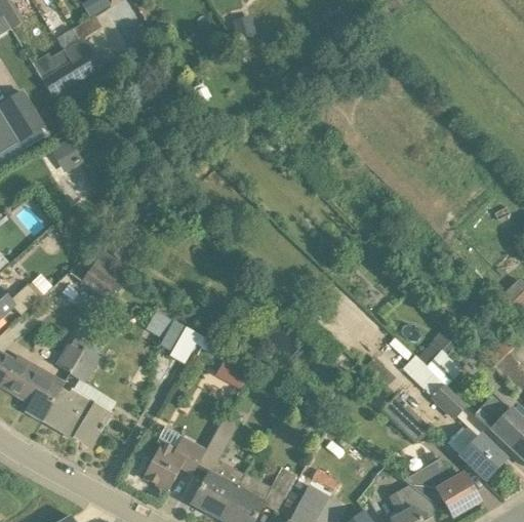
[(0,0),(0,10),(1,12),(11,29),(23,22),(9,0),(0,0)]
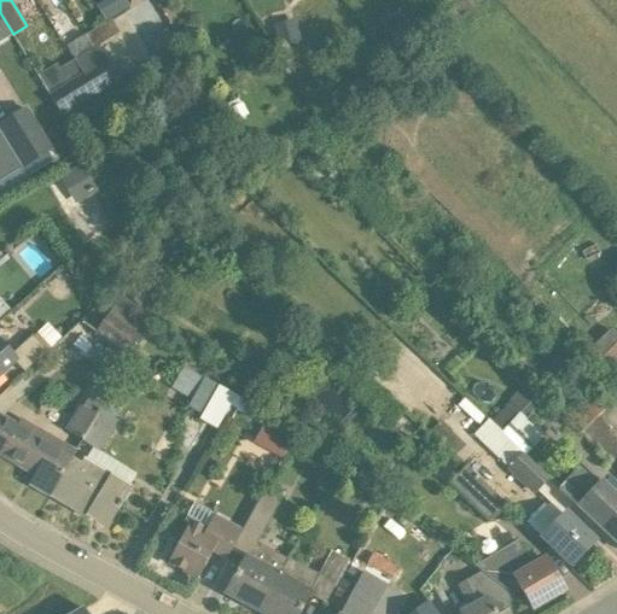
[(106,19),(117,13),(110,1),(99,7),(106,19)]
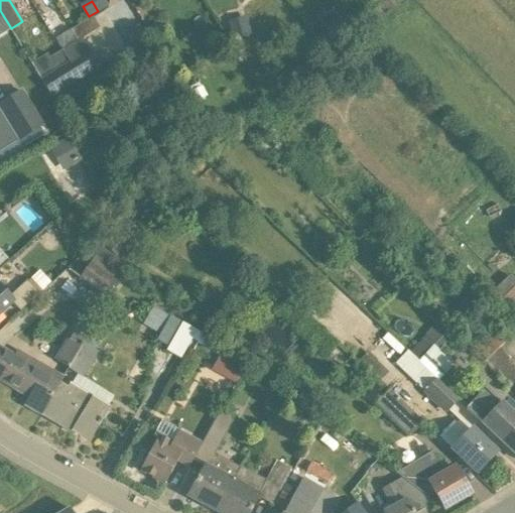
[(333,12),(312,24),(322,38),(342,25),(333,12)]
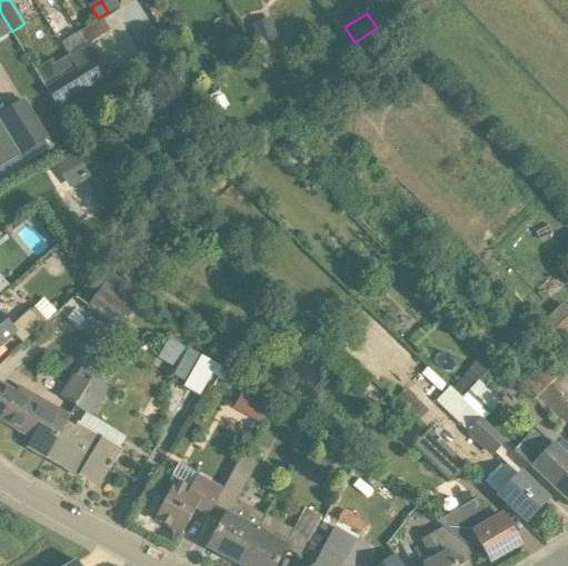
[(103,16),(79,30),(85,40),(86,43),(92,40),(111,29),(103,16)]
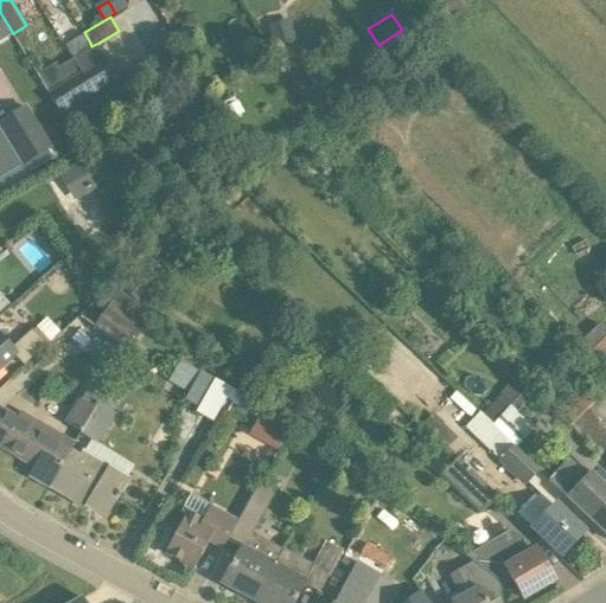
[(295,38),(288,18),(273,23),(280,43),(295,38)]
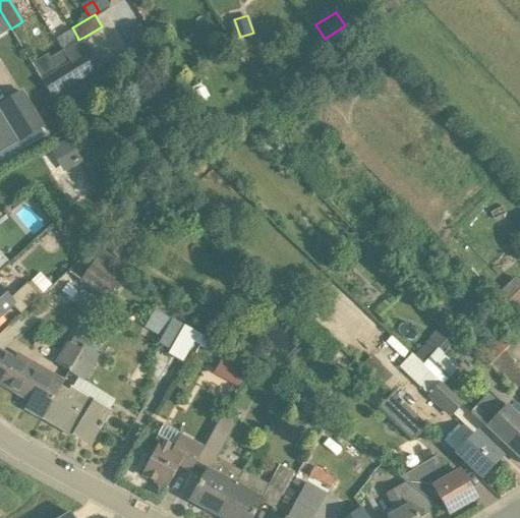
[(61,47),(70,60),(56,68),(42,77),(47,87),(52,95),(102,65),(84,37),(78,40),(77,37),(61,47)]
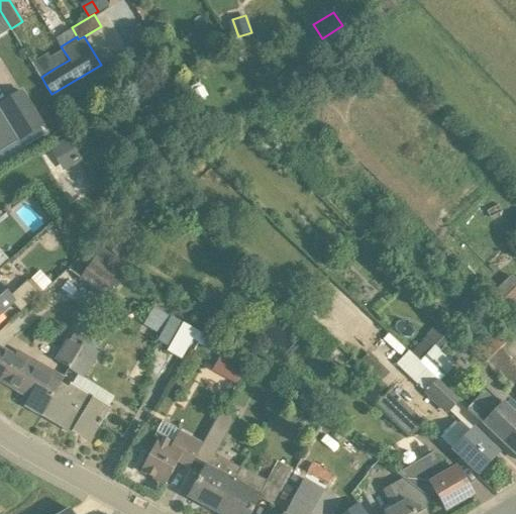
[(47,55),(56,68),(70,60),(61,46),(47,55)]
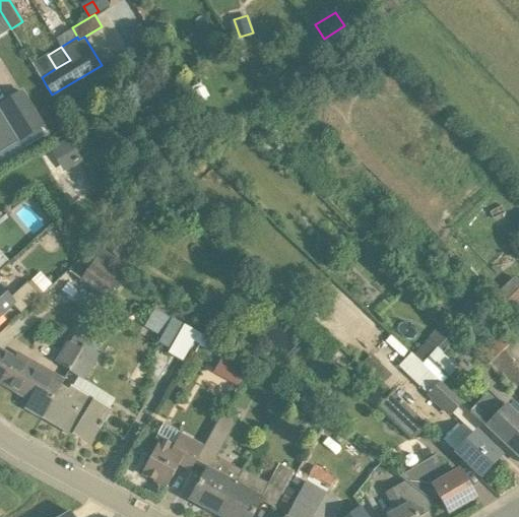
[(193,90),(198,101),(209,94),(204,84),(193,90)]
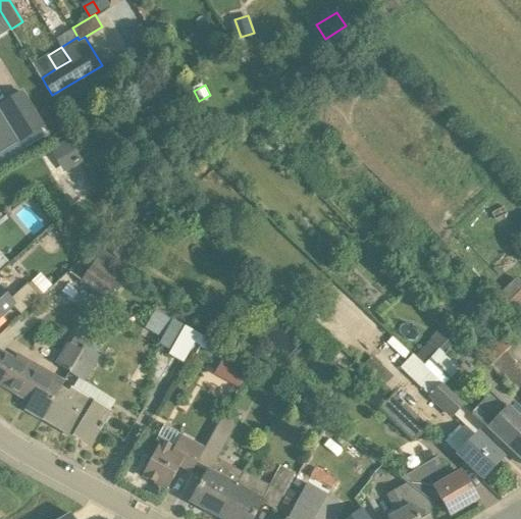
[(44,123),(22,87),(0,100),(0,107),(19,139),(44,123)]
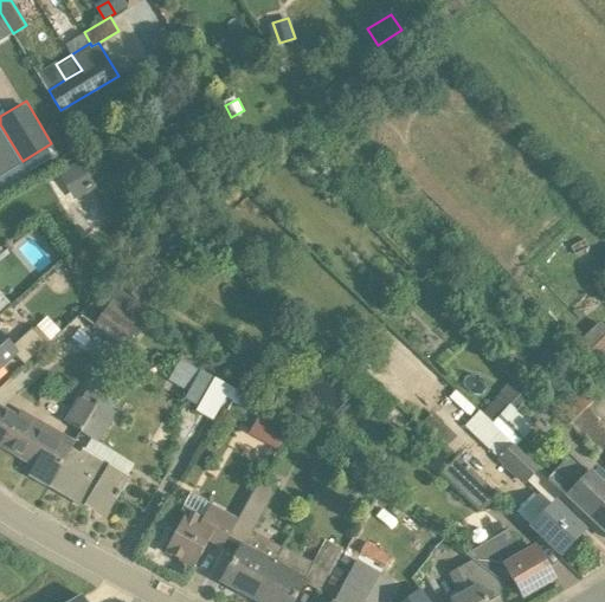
[(0,175),(21,162),(0,128),(0,175)]
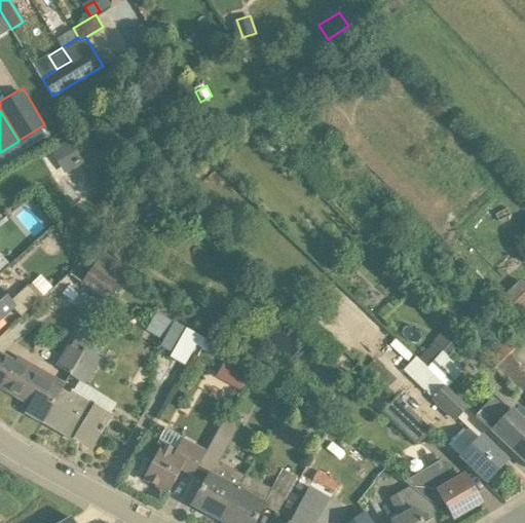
[(70,139),(55,148),(68,170),(83,161),(70,139)]
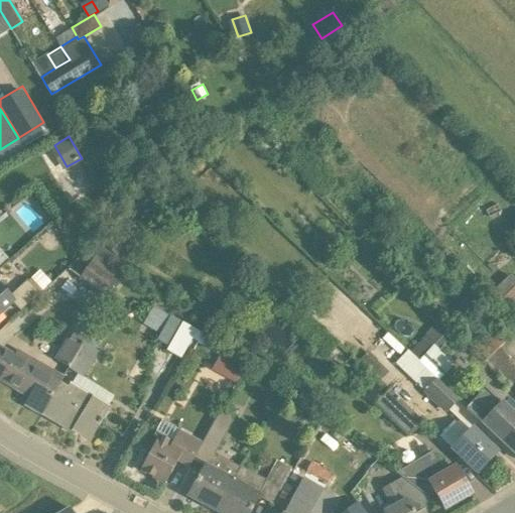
[(126,217),(103,243),(121,259),(144,233),(126,217)]
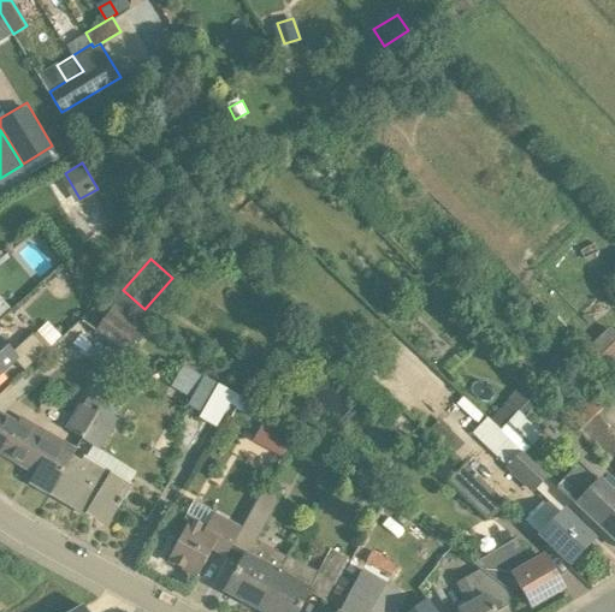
[(143,334),(108,308),(92,331),(128,356),(143,334)]
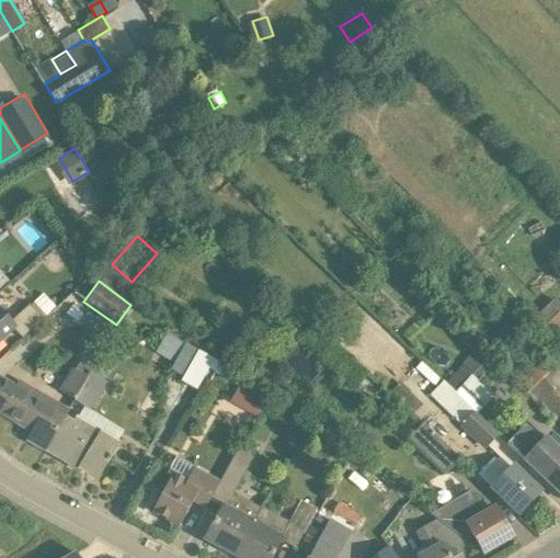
[(559,304),(553,297),(535,315),(551,332),(559,323),(559,304)]
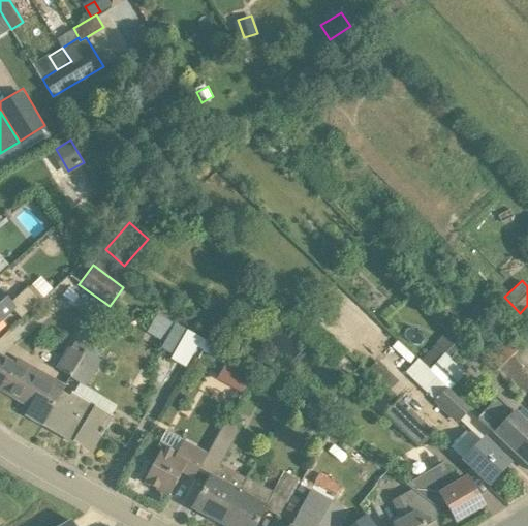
[(0,292),(0,318),(11,308),(21,317),(41,299),(29,285),(9,303),(0,292)]
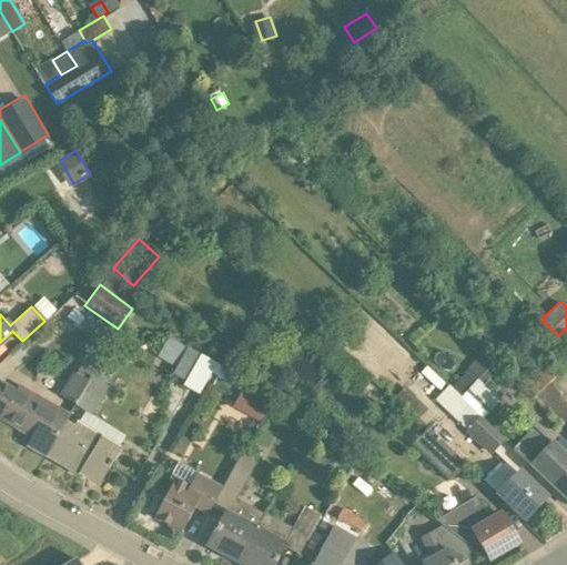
[(422,372),(434,383),(441,376),(428,365),(427,365),(422,372)]
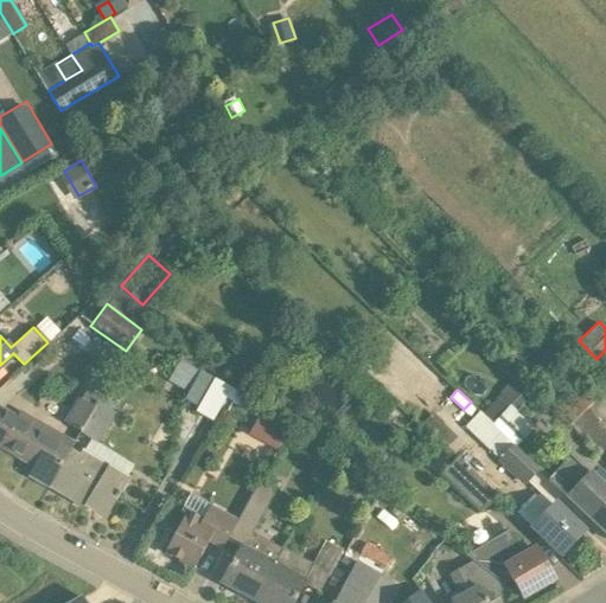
[(482,414),(493,424),(512,404),(501,393),(482,414)]
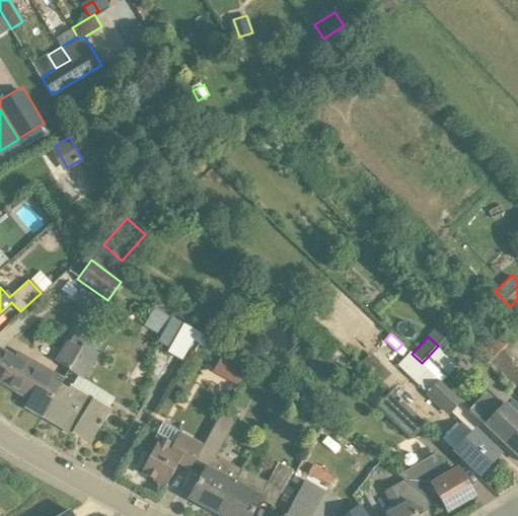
[(65,339),(53,360),(68,369),(80,348),(65,339)]
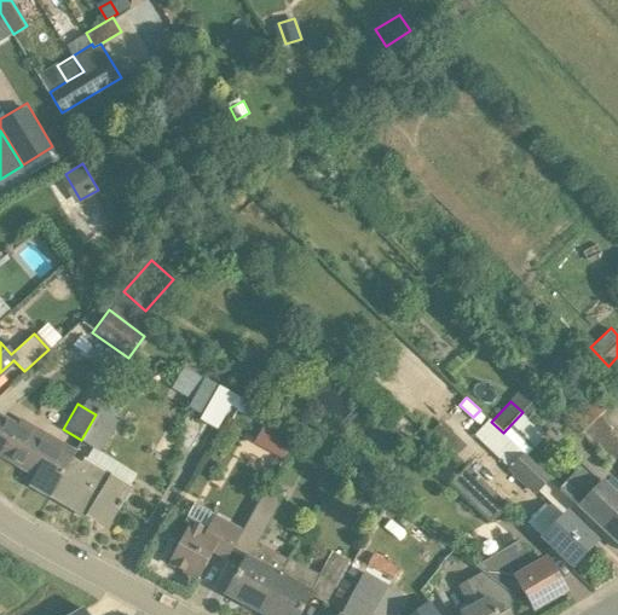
[(96,415),(81,440),(102,452),(119,423),(98,411),(96,415)]
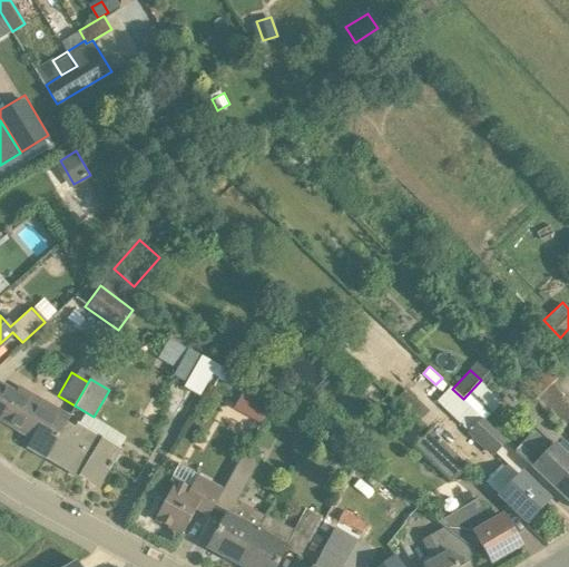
[(486,419),(503,400),(481,380),(463,399),(483,417),(486,419)]
